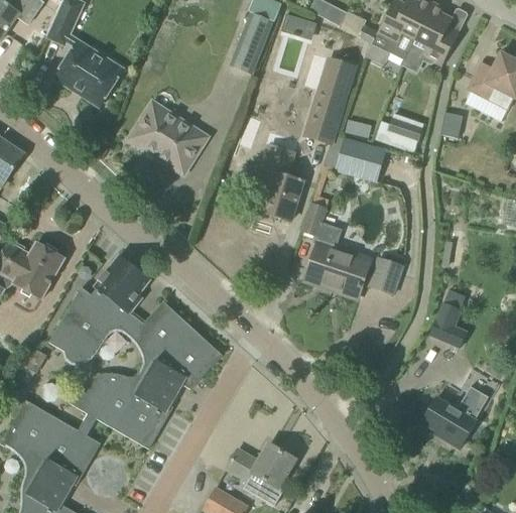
[(0,0),(0,38),(20,11),(4,0),(0,0)]
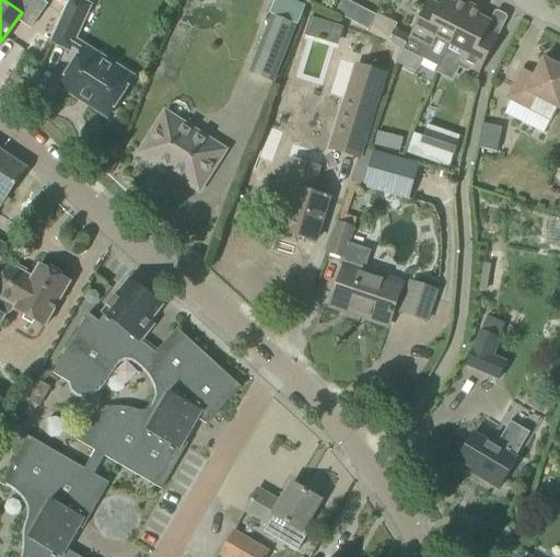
[(43,0),(41,7),(58,14),(63,0),(43,0)]
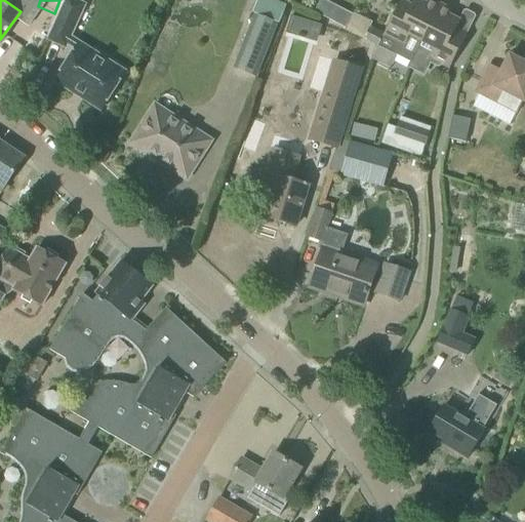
[(67,46),(73,34),(87,3),(80,0),(66,0),(48,37),(67,46)]
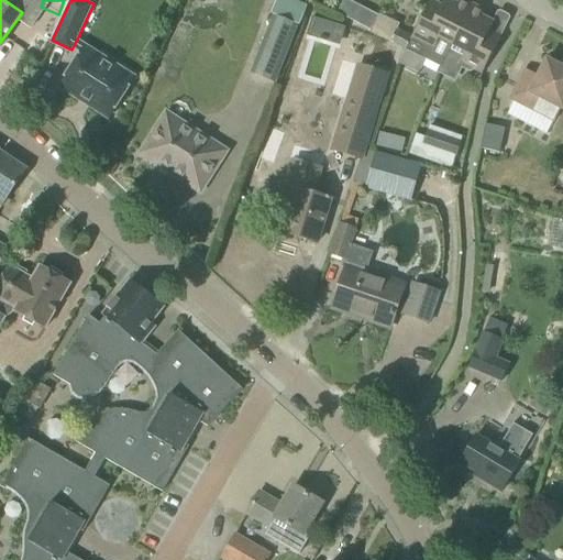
[(342,0),(340,7),(395,28),(398,19),(352,0),(342,0)]
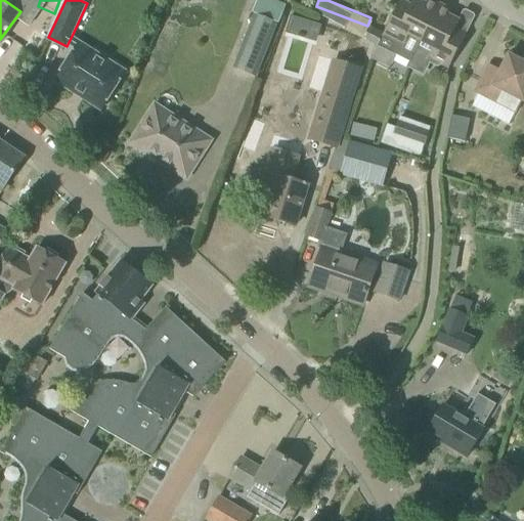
[(391,51),(409,60),(410,60),(417,49),(422,40),(421,40),(440,2),(436,0),(429,0),(428,2),(424,0),(413,0),(411,3),(405,0),(400,0),(383,32),(383,33),(397,40),(391,51)]
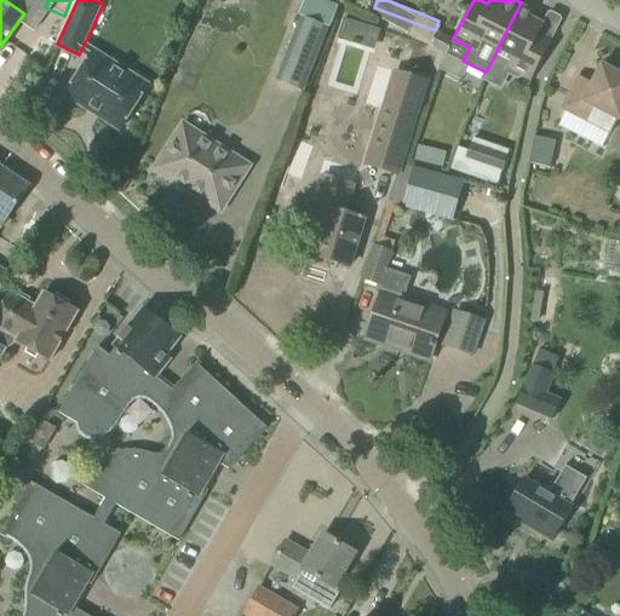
[(493,58),(506,65),(509,67),(509,72),(517,76),(522,74),(530,78),(552,36),(539,30),(544,22),(529,15),(533,9),(521,3),(498,47),(499,47),(493,58)]
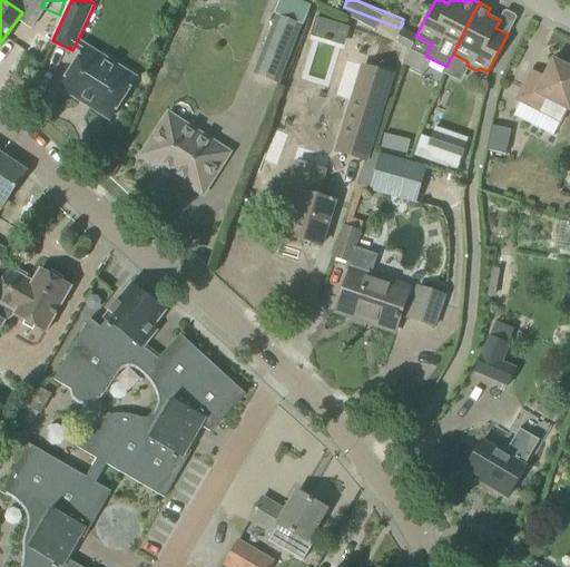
[(277,80),(301,22),(277,12),(254,71),(277,80)]
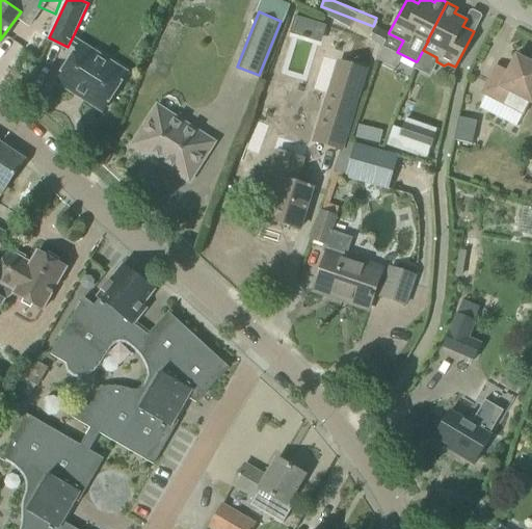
[(375,26),(369,37),(383,45),(389,33),(389,32),(375,26)]
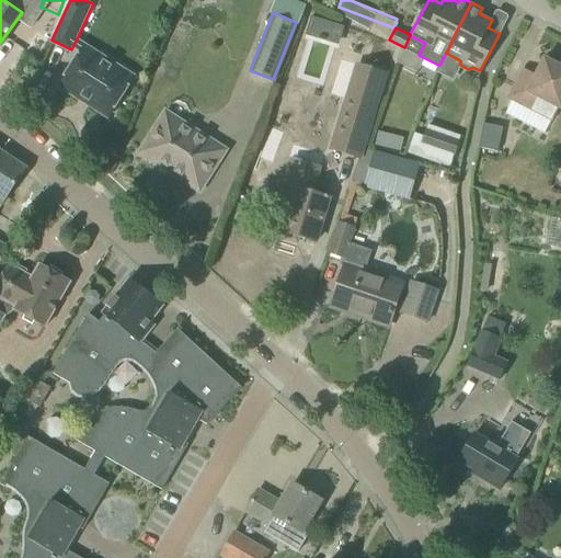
[(109,114),(133,75),(135,72),(118,61),(115,66),(84,46),(60,83),(109,114)]
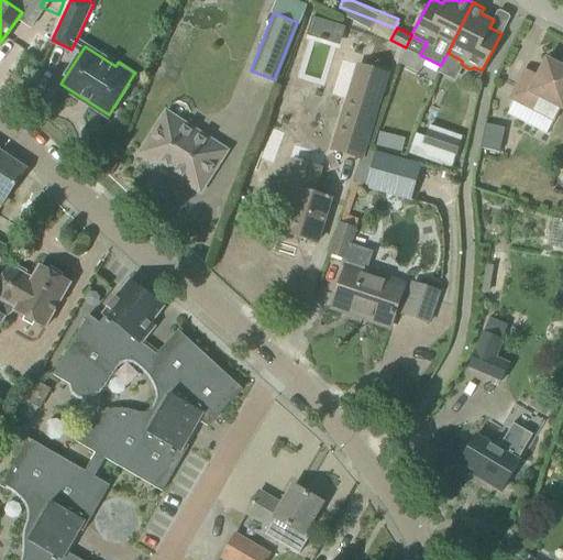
[(511,98),(552,119),(554,120),(562,103),(562,66),(547,58),(537,78),(525,72),(511,98)]
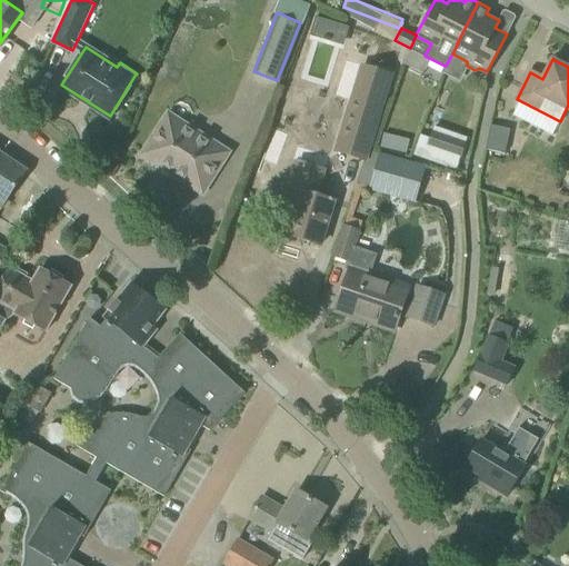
[(363,157),(372,131),(390,72),(362,63),(337,148),(363,157)]
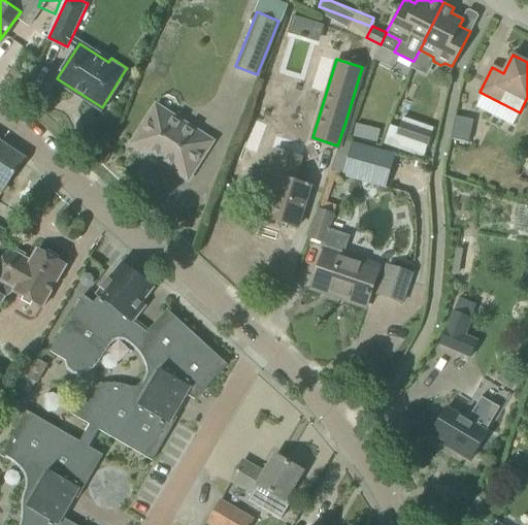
[(156,103),(132,141),(188,177),(212,139),(156,103)]
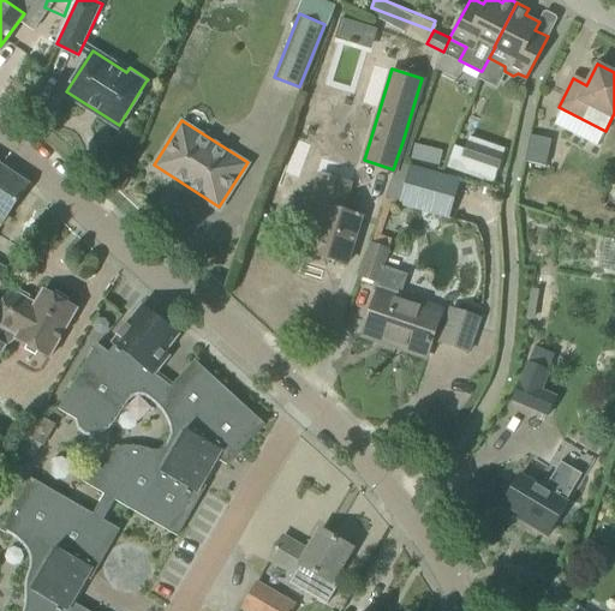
[(530,133),(524,159),(545,163),(551,137),(530,133)]
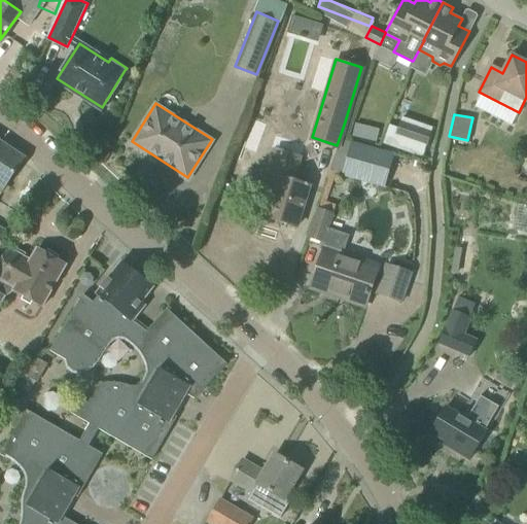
[(355,121),(352,133),(363,136),(366,124),(355,121)]
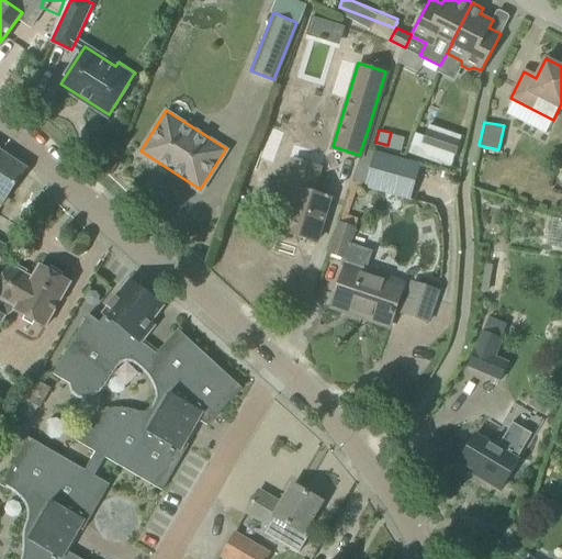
[(435,140),(415,133),(408,152),(428,158),(435,140)]
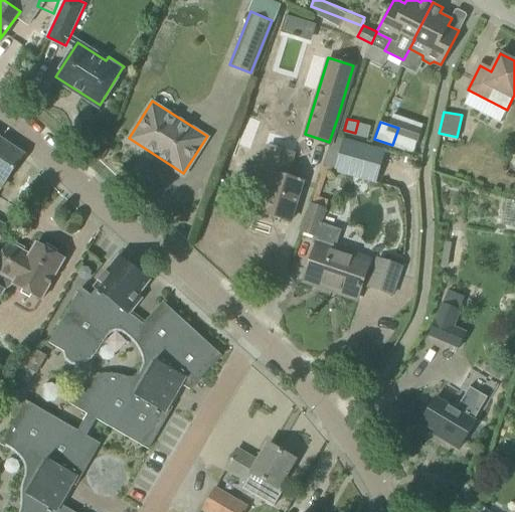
[(24,153),(0,136),(0,179),(4,182),(24,153)]
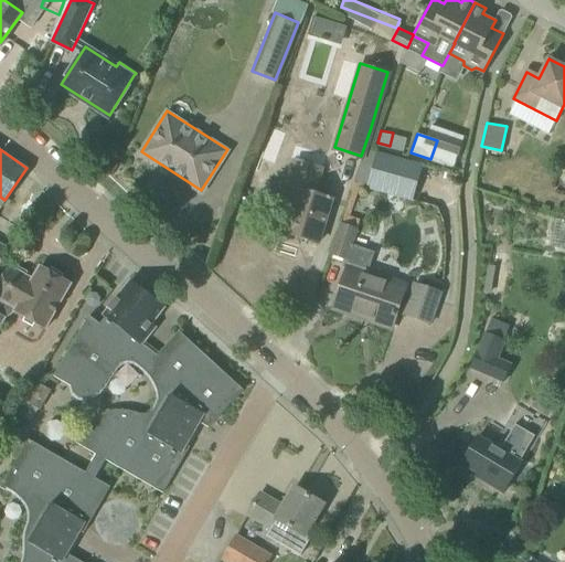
[(409,198),(422,162),(382,149),(379,160),(371,182),(370,184),(409,198)]
